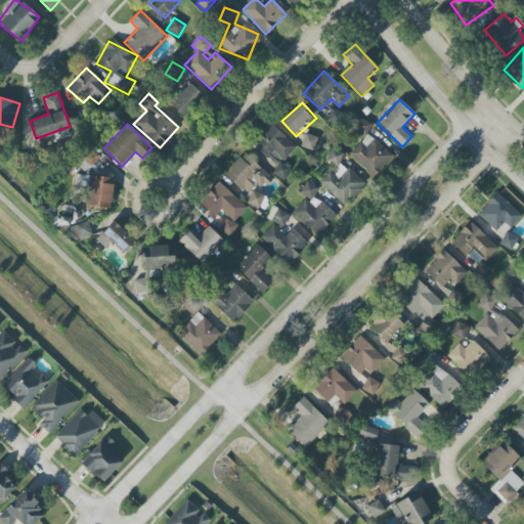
[(297,147),(272,124),(254,144),(277,166),(272,172),(281,181),(291,171),(281,163),(297,147)]
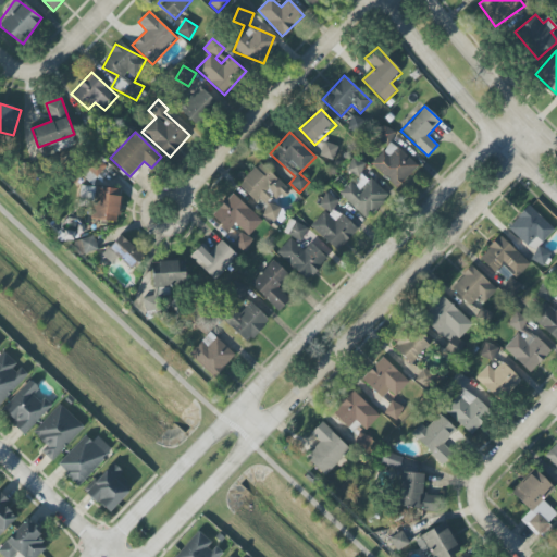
[(372,162),(396,188),(418,168),(393,143),(372,162)]
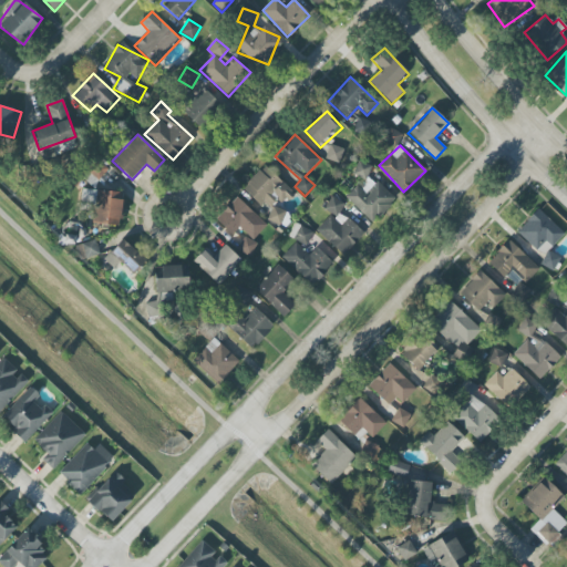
[(92,187),(110,171),(100,161),(82,176),(92,187)]
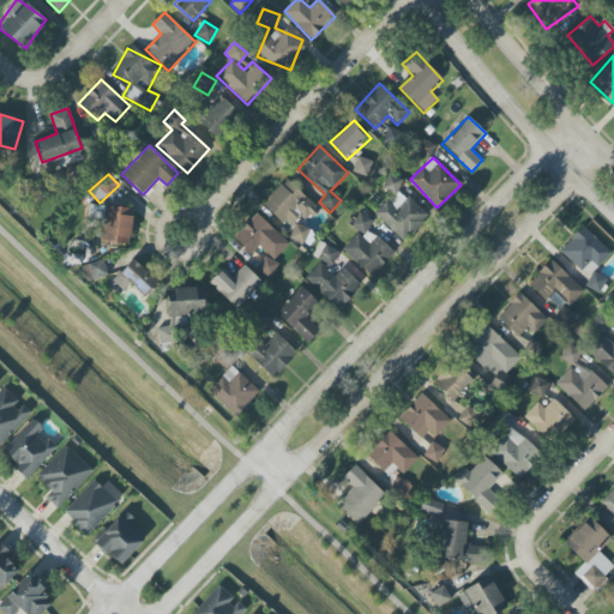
[(381,186),(391,196),(374,214),(404,242),(428,217),(398,188),(403,184),(392,174),(381,186)]
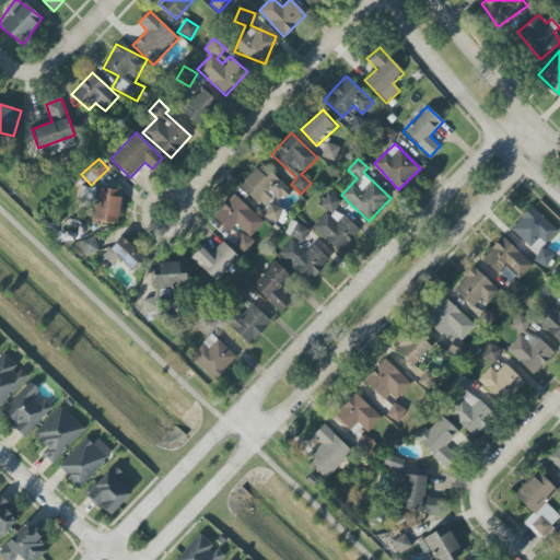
[(241,186),(265,208),(275,197),(280,202),(291,190),(261,163),(241,186)]
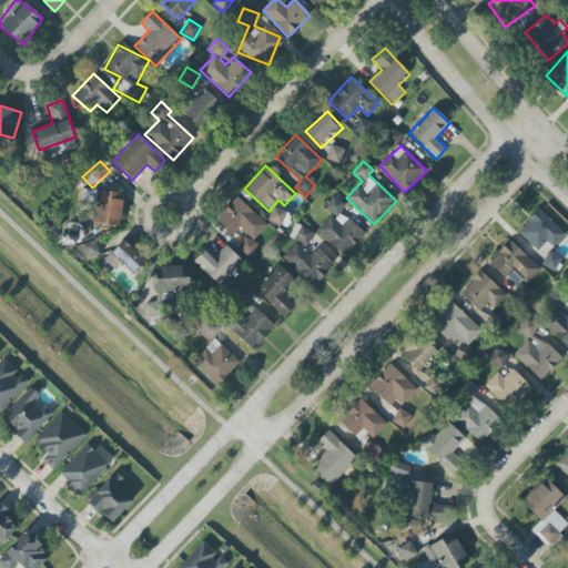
[(123,192),(82,191),(81,205),(97,206),(95,225),(122,226),(123,192)]
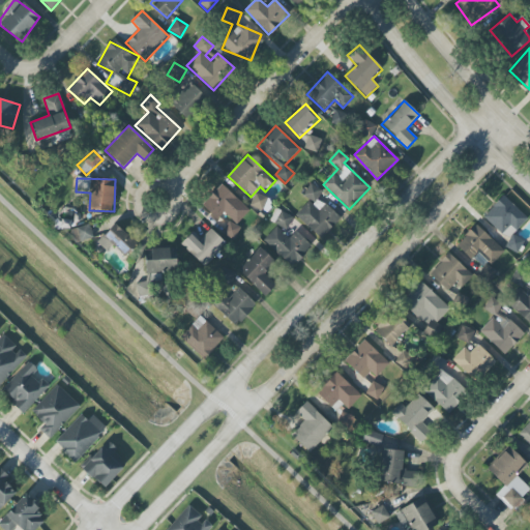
[(322,190),(311,183),(303,196),(314,203),(322,190)]
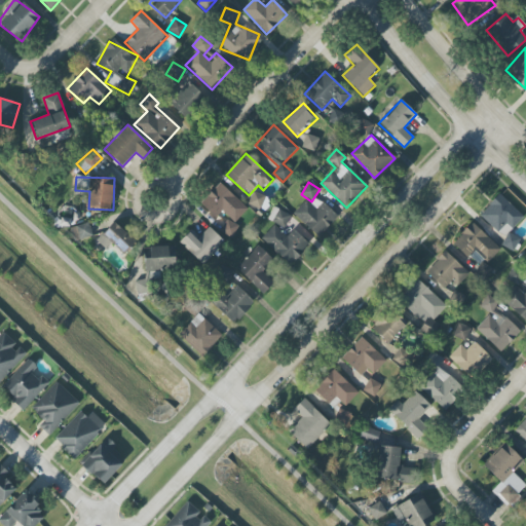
[(216,218),(222,211),(235,223),(248,209),(220,183),(200,204),(216,218)]
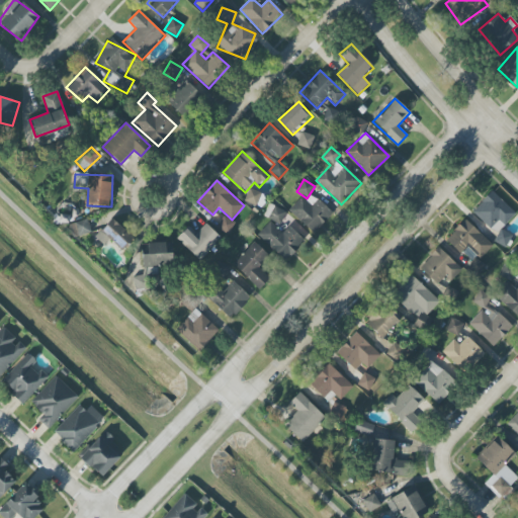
[(290,210),(314,234),(333,213),(309,191),(290,210)]
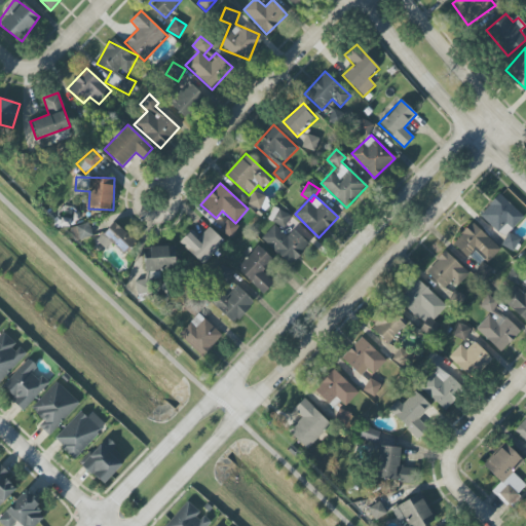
[(480,216),(503,237),(523,217),(499,194),(480,216)]
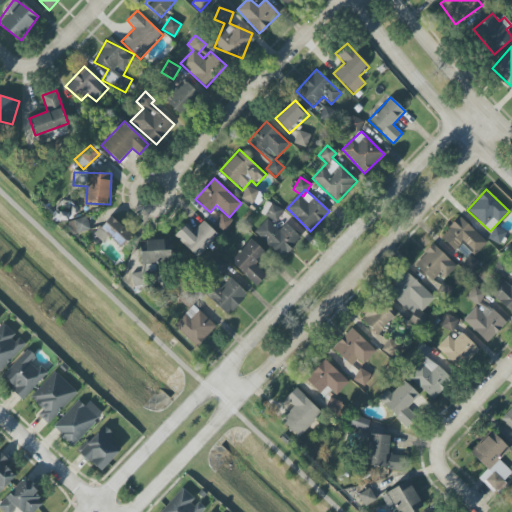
[(276,222),(283,210),(268,202),(261,214),(276,222)]
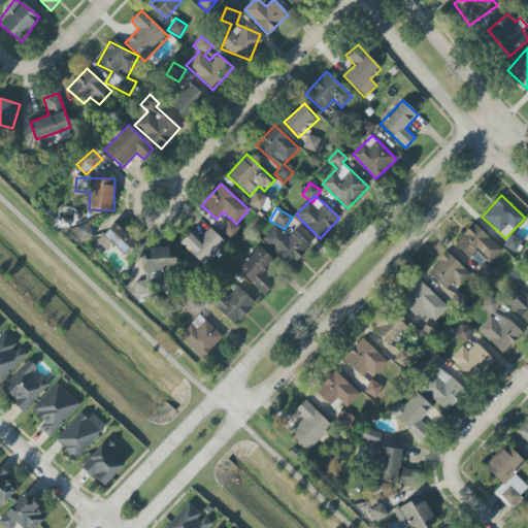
[(221,233),(232,239),(239,227),(228,221),(221,233)]
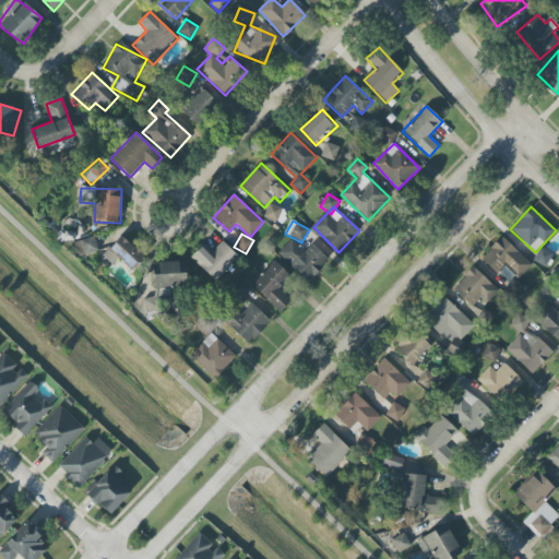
[(113,265),(118,259),(132,271),(144,257),(121,236),(103,257),(113,265)]
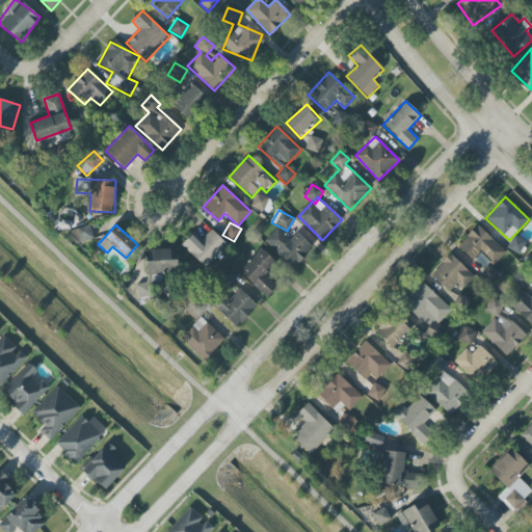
[(92,240),(89,225),(72,230),(75,243),(92,240)]
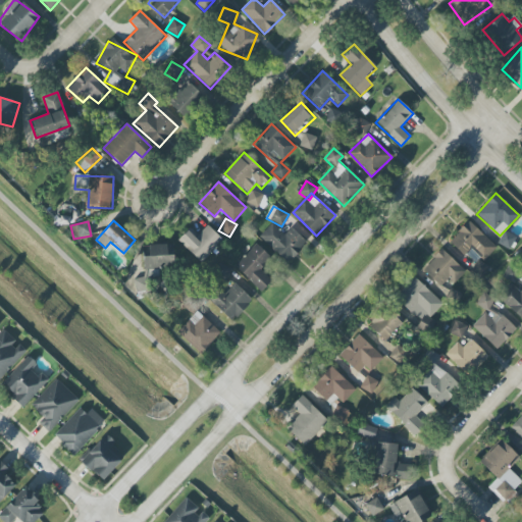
[(497,247),(469,221),(450,242),(475,265),(470,270),(479,278),(489,268),(482,262),(497,247)]
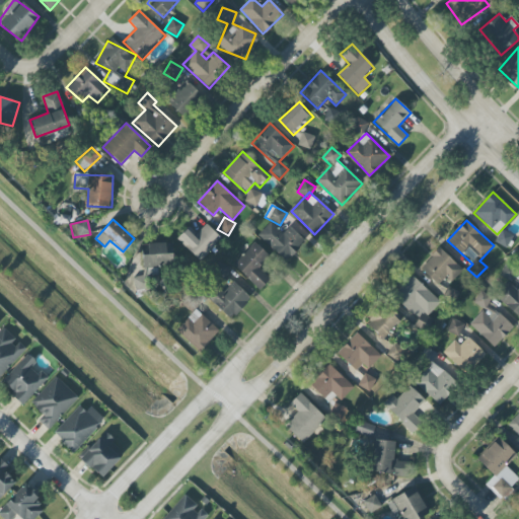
[(287,262),(305,241),(290,226),(283,233),(271,222),(257,235),(287,262)]
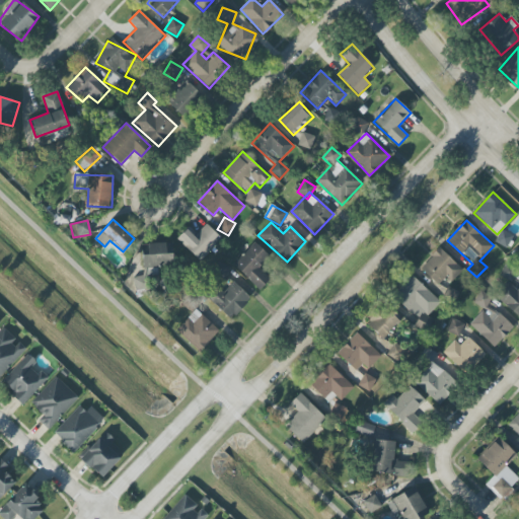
[(199,262),(222,240),(207,224),(196,234),(190,228),(177,238),(199,262)]
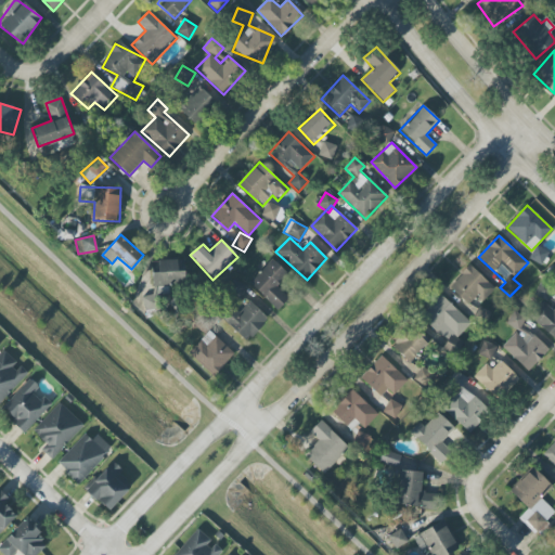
[(185,285),(184,260),(152,261),(153,286),(185,285)]
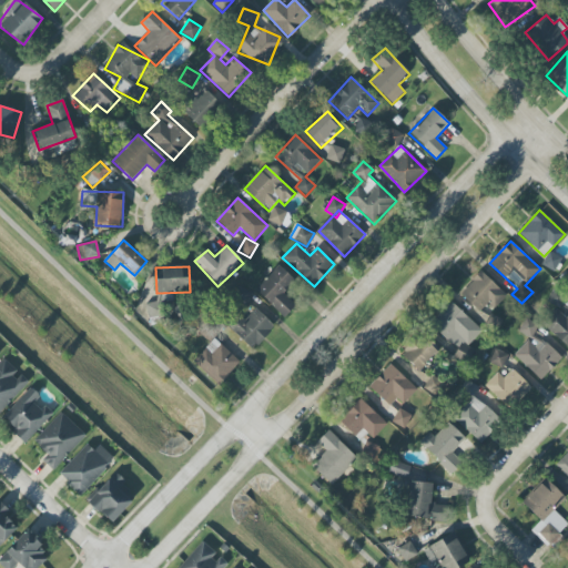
[(283,293),(294,280),(280,266),(256,291),(285,317),(296,305),(283,293)]
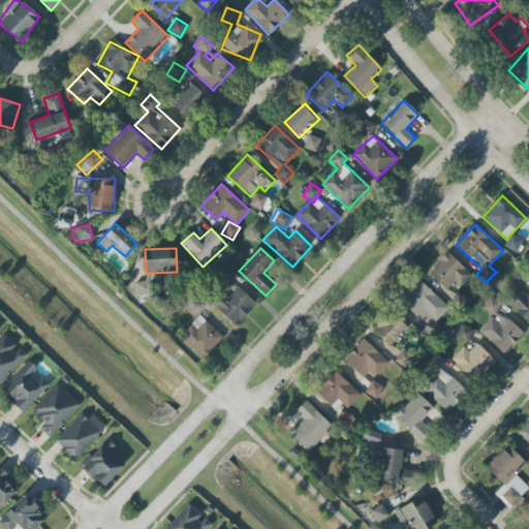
[(428,274),(446,291),(454,283),(459,288),(471,275),(447,253),(428,274)]
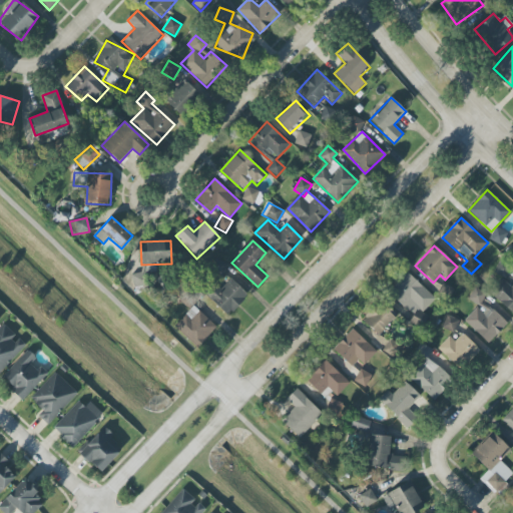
[(227,265),(215,259),(210,271),(222,277),(227,265)]
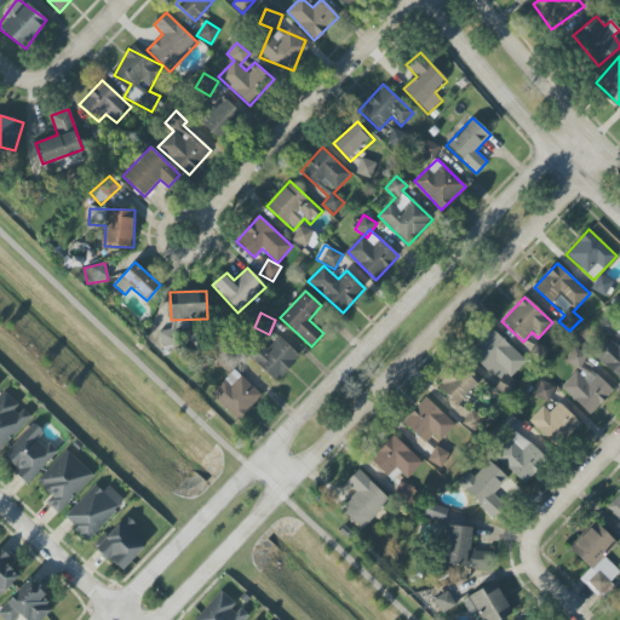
[(610,336),(616,322),(603,316),(597,331),(610,336)]
